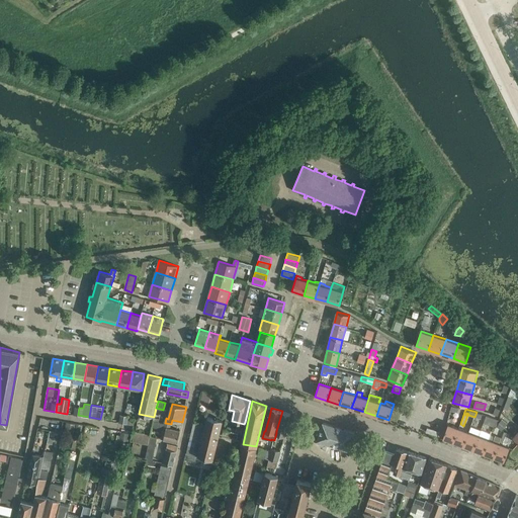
[(291,414),(282,411),(276,431),(276,433),(285,435),(291,414)]
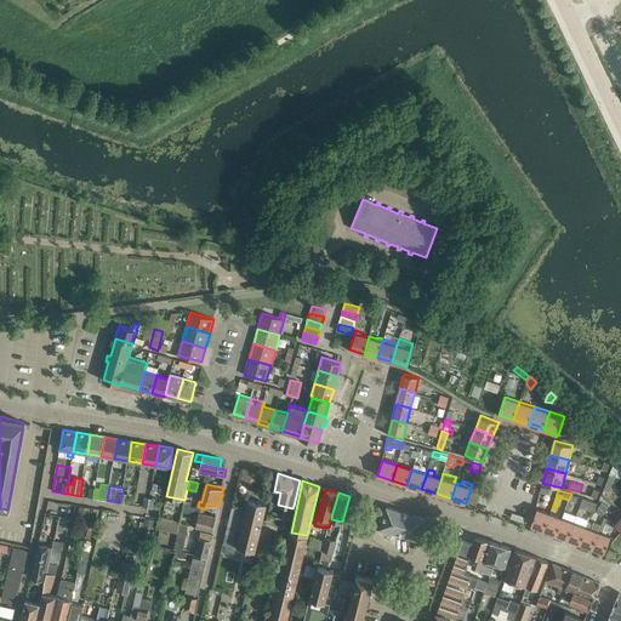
[(151,497),(148,507),(153,508),(160,510),(161,503),(161,502),(155,501),(155,502),(154,501),(154,499),(151,497)]
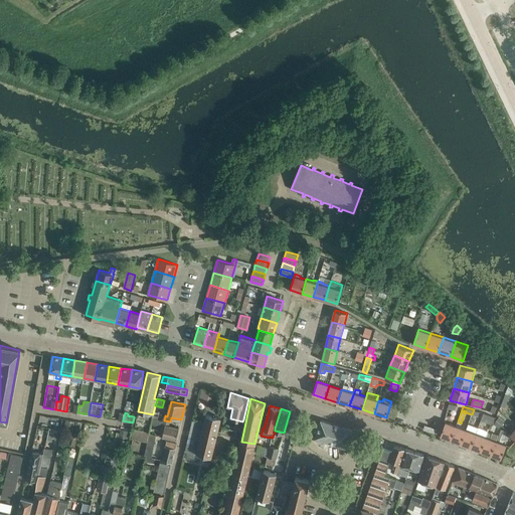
[(199,442),(198,448),(197,454),(212,457),(221,417),(206,413),(204,422),(202,431),(201,437),(199,442)]
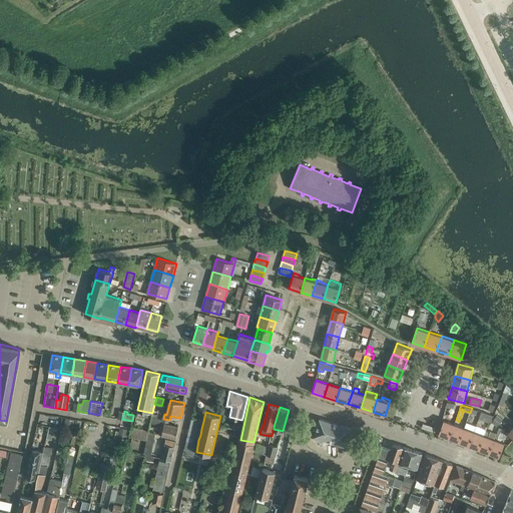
[(485,416),(484,419),(489,421),(491,415),(482,412),(481,415),(485,416)]
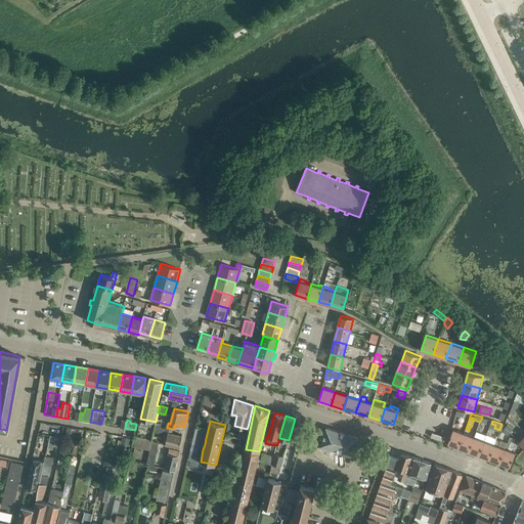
[(508,423),(505,427),(511,432),(514,428),(508,423)]
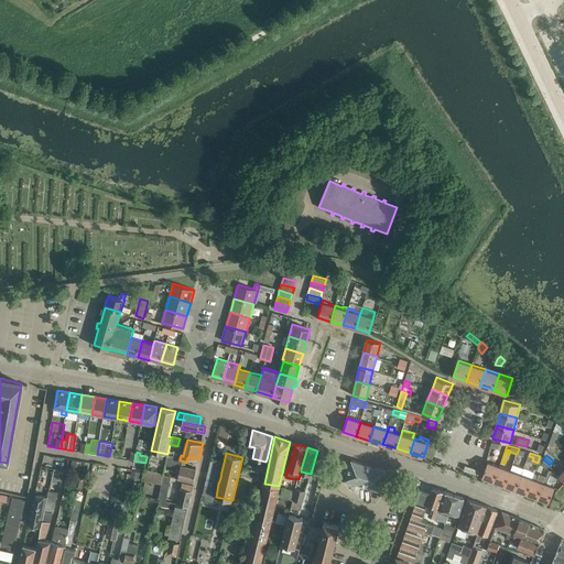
[(173,459),(167,458),(165,465),(177,467),(175,477),(194,481),(196,468),(185,466),(186,462),(180,461),(180,462),(173,459)]
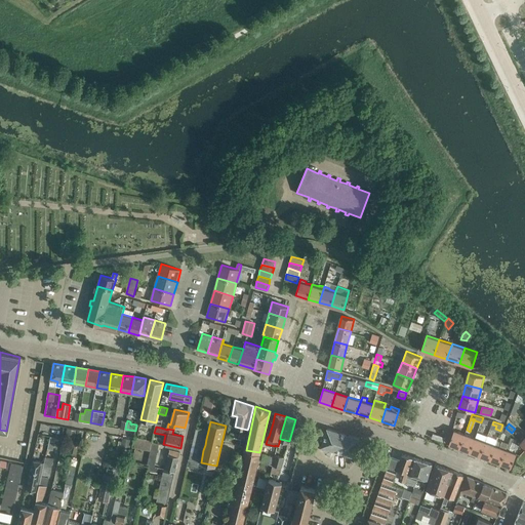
[(206,439),(208,431),(196,428),(195,436),(206,439)]
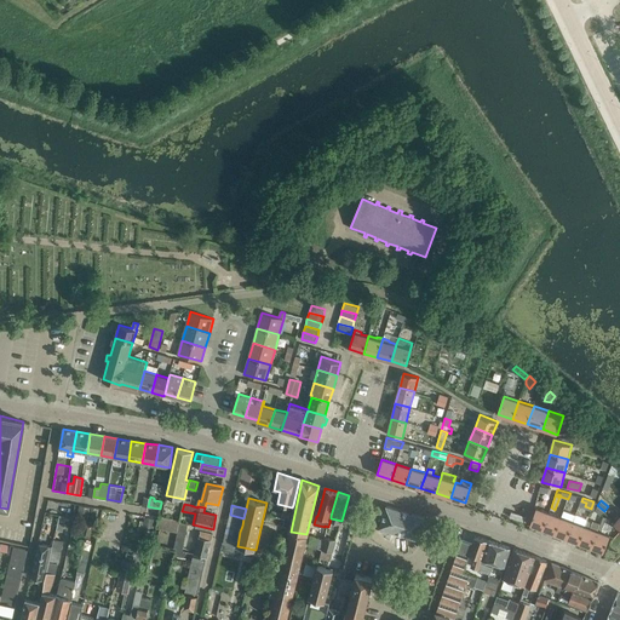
[(380,527),(418,539),(425,517),(386,506),(380,527)]
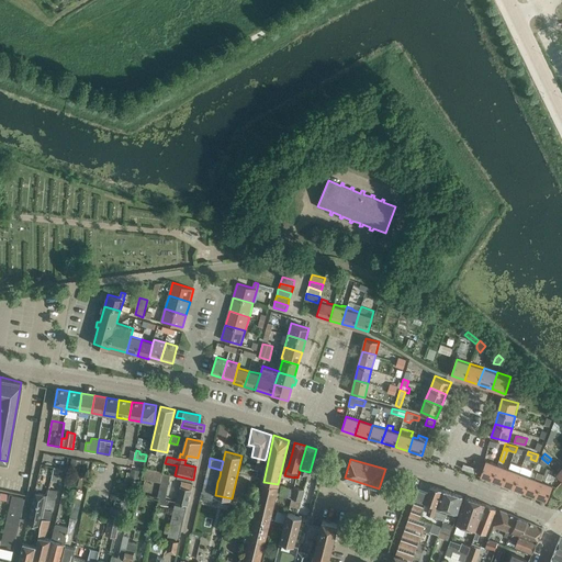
[(82,469),(92,471),(94,461),(83,460),(82,469)]
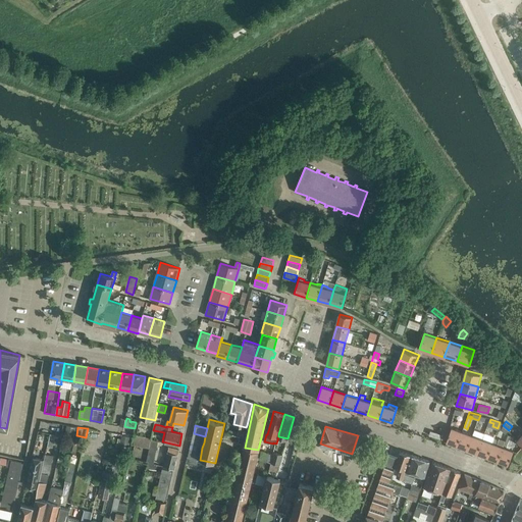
[(447,441),(457,446),(462,431),(452,427),(447,441)]
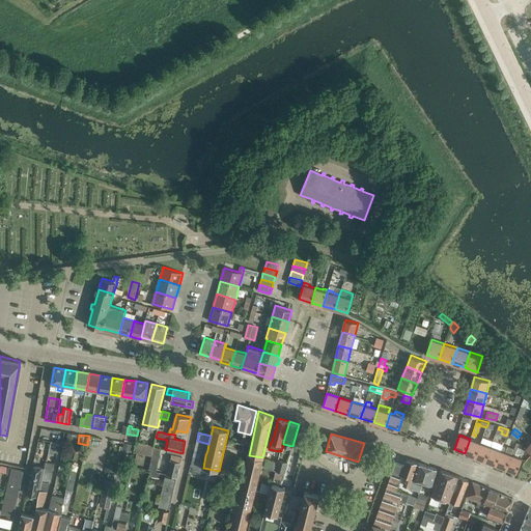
[(465,453),(475,457),(480,443),(470,439),(465,453)]
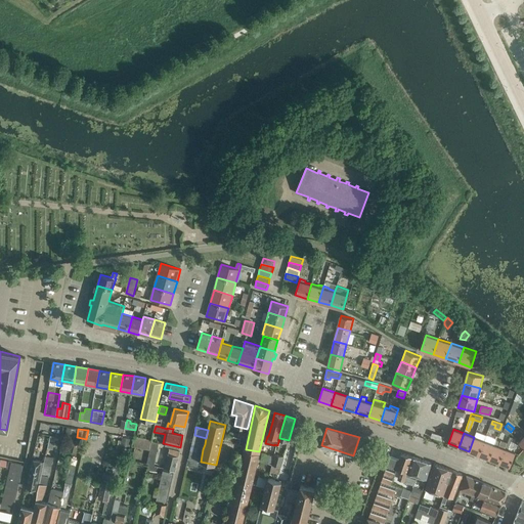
[(153,439),(134,435),(133,444),(149,448),(153,439)]
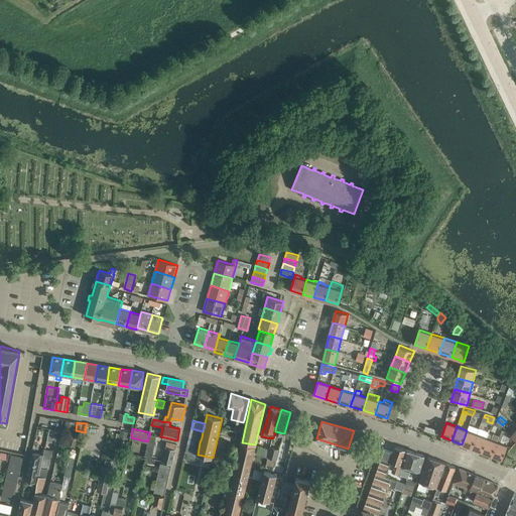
[(191,428),(189,434),(202,437),(203,431),(191,428)]
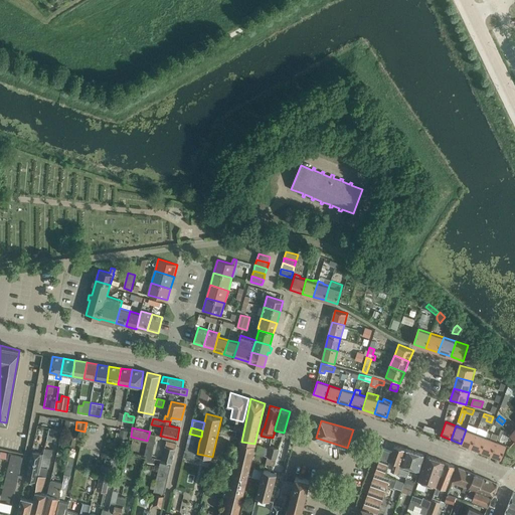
[(236,432),(222,427),(220,435),(235,439),(236,432)]
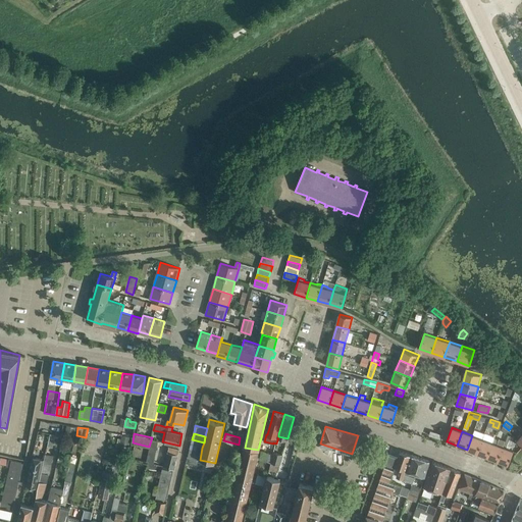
[(120,441),(129,444),(132,436),(122,434),(120,441)]
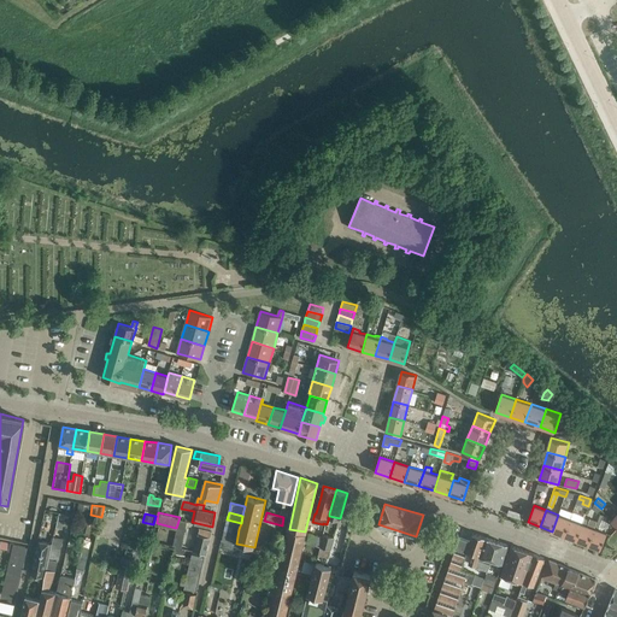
[(552,532),(564,536),(570,519),(558,515),(552,532)]
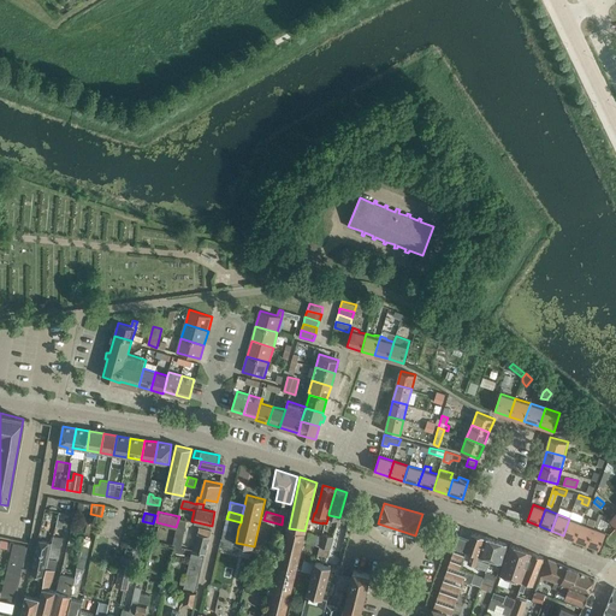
[(575,539),(587,544),(594,527),(586,525),(588,519),(584,516),(581,522),(582,522),(575,539)]
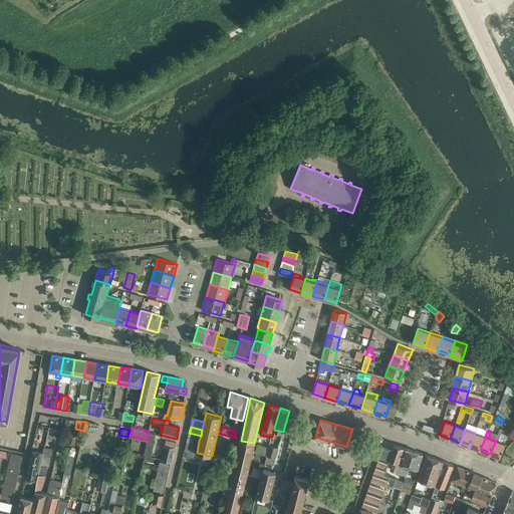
[(149,433),(148,440),(145,455),(152,456),(156,434),(149,433)]
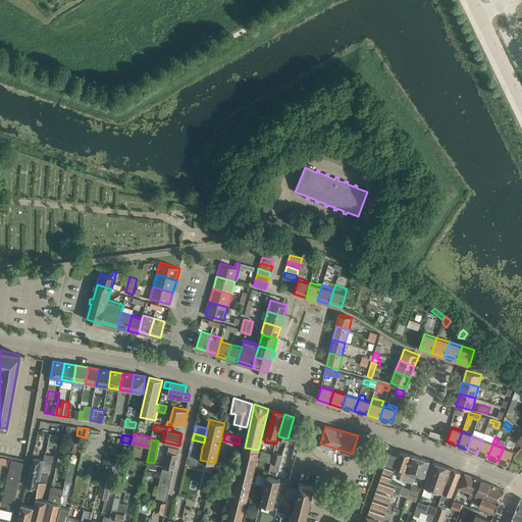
[(192,439),(191,446),(202,448),(204,442),(192,439)]
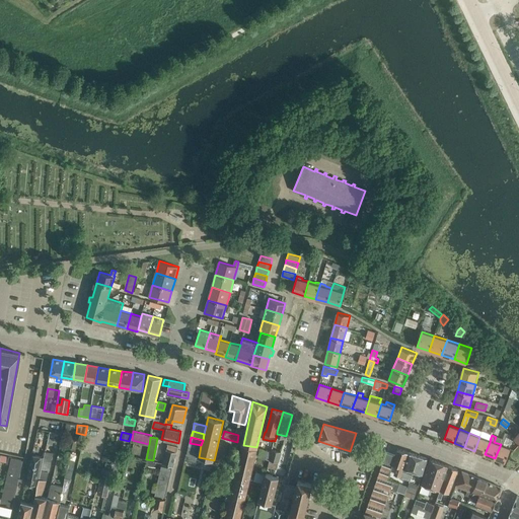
[(474,451),(485,454),(491,440),(490,440),(479,437),(474,451)]
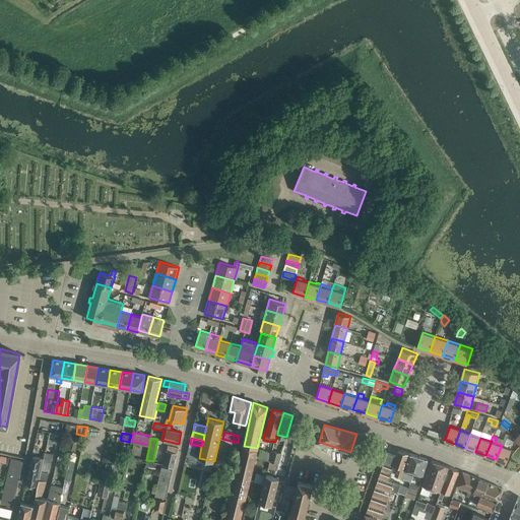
[(502,445),(496,459),(506,463),(511,449),(515,451),(515,439),(512,443),(510,445),(512,447),(510,448),(502,445)]
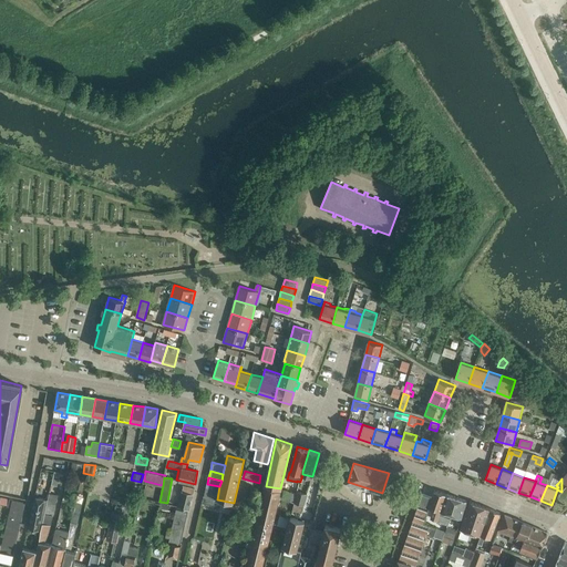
[(179,507),(188,509),(189,509),(195,488),(184,486),(179,507)]
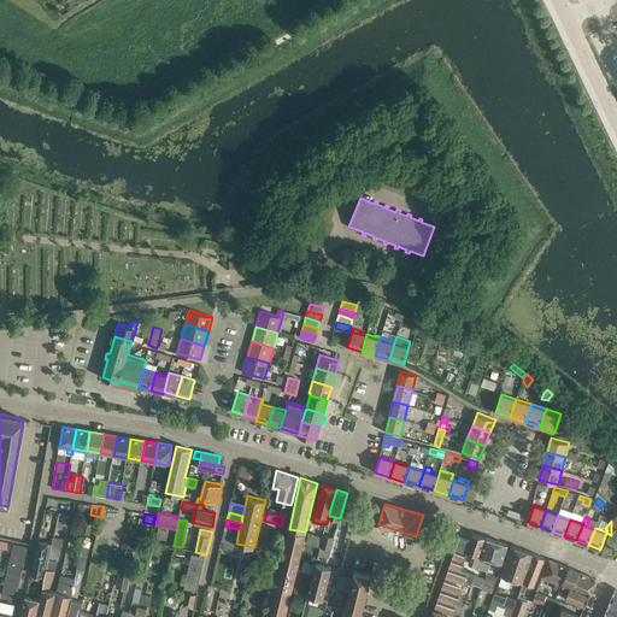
[(285,616),(299,560),(305,532),(289,529),(268,616),(285,616)]
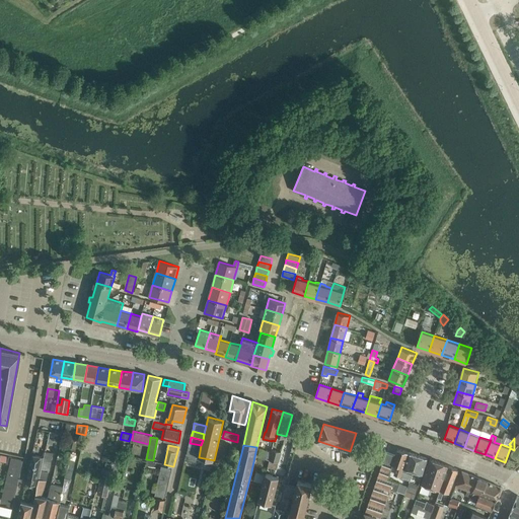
[(375,518),(377,516),(381,517),(390,489),(397,491),(399,484),(387,479),(390,470),(392,470),(399,449),(389,445),(383,461),(365,512),(362,518),(375,518)]
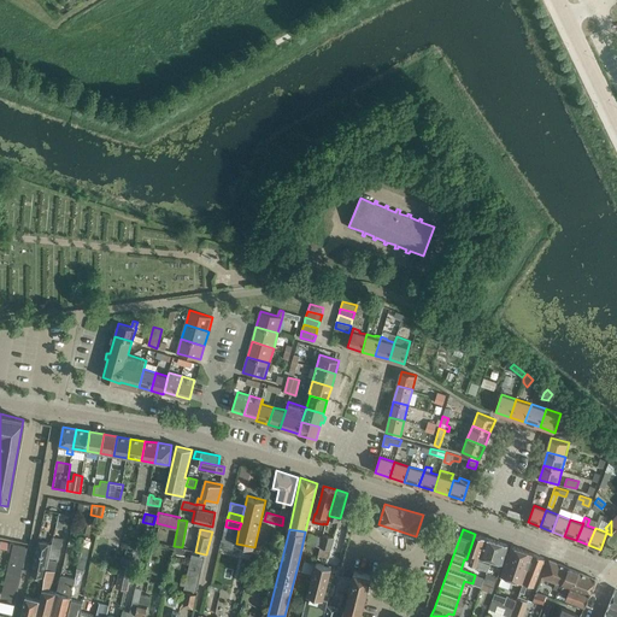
[(224,533),(222,542),(235,546),(236,544),(238,536),(224,533)]
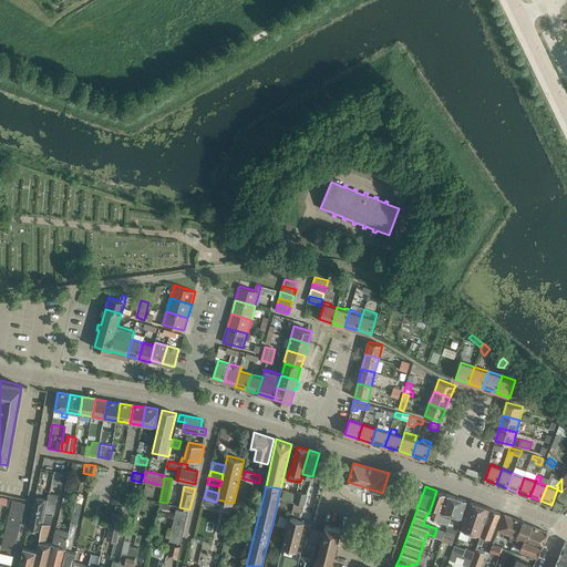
[(282,498),(296,502),(299,492),(298,491),(297,493),(285,490),(282,498)]
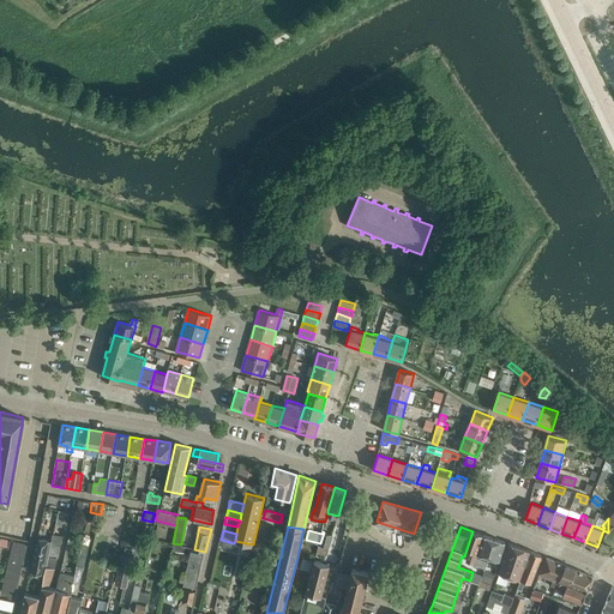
[(473,531),(464,557),(468,558),(467,560),(474,563),(474,564),(486,569),(487,561),(476,558),(477,553),(479,554),(483,535),(473,531)]
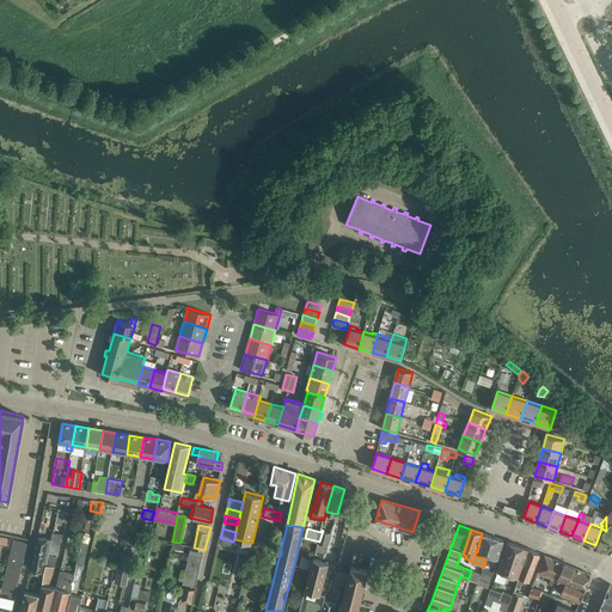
[(323,531),(319,542),(330,545),(332,533),(323,531)]
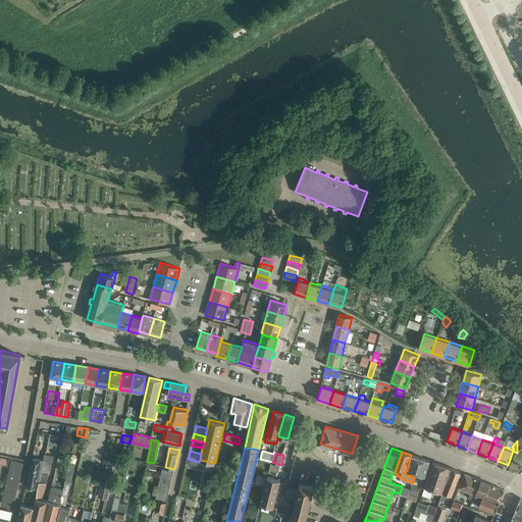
[(30,521),(36,521),(37,519),(42,521),(47,501),(42,500),(46,487),(54,456),(46,454),(38,487),(38,488),(37,494),(35,507),(34,506),(30,521)]
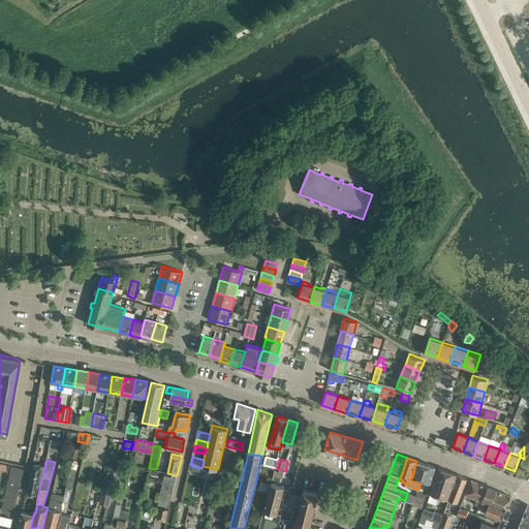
[(436,467),(416,461),(412,477),(431,484),(436,467)]
